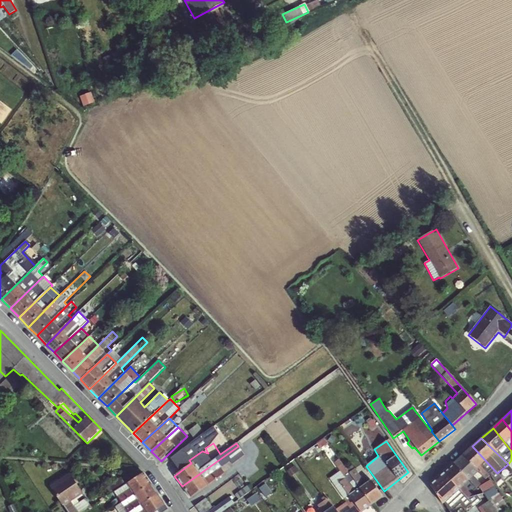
[(244,455),(238,446),(182,486),(190,498),(224,474),(220,468),(230,462),(232,464),(244,455)]
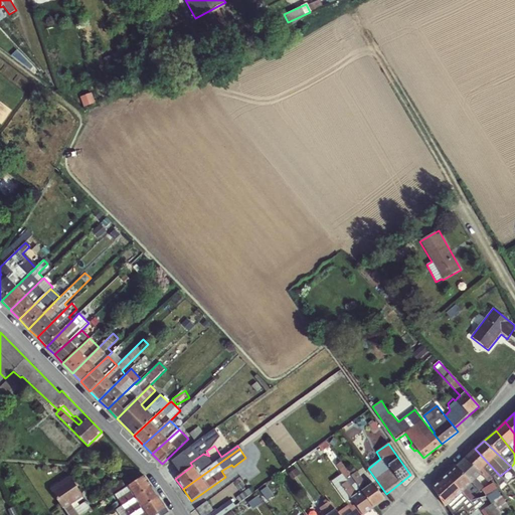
[(466,458),(482,475),(488,482),(492,479),(495,481),(500,476),(475,449),(466,458)]
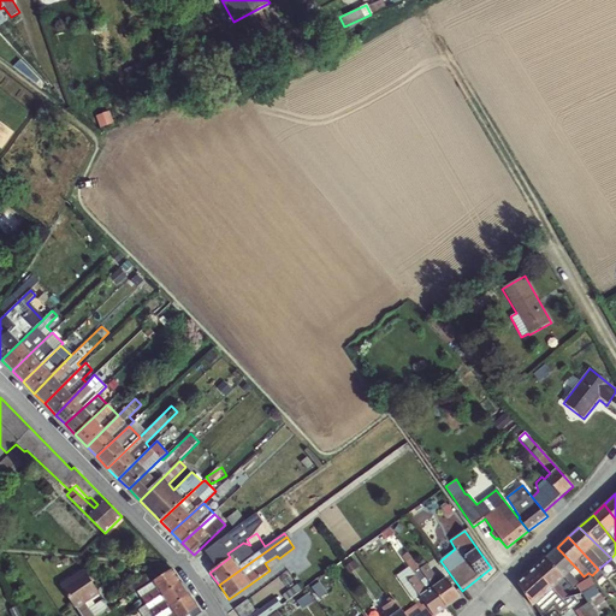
[(576,568),(557,548),(545,558),(564,578),(576,568)]
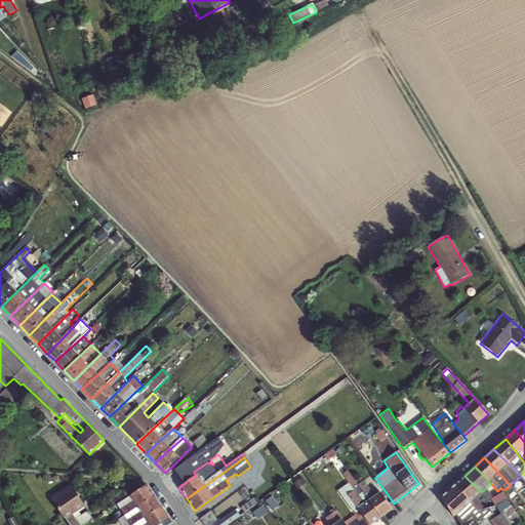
[(370,524),(380,519),(354,480),(347,471),(342,475),(348,482),(337,489),(344,498),(349,496),(369,524),(370,524)]
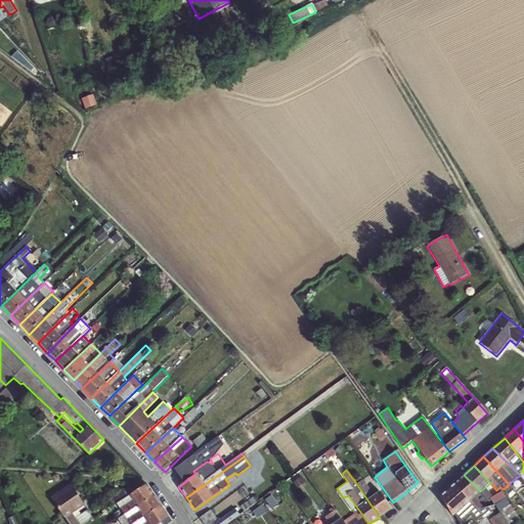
[(353,479),(380,518),(392,509),(380,491),(375,494),(359,475),(353,479)]
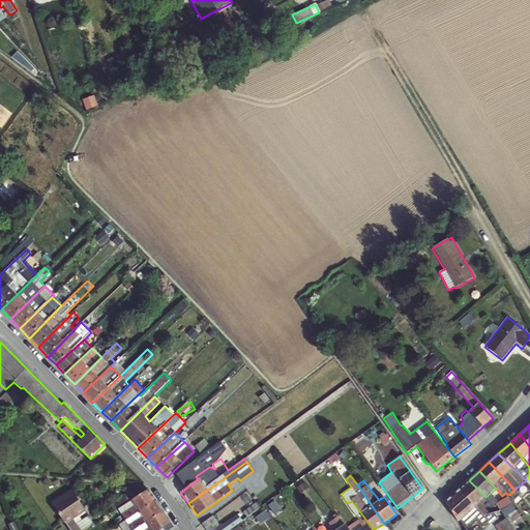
[(489,522),(486,524),(489,526),(495,521),(480,502),(486,497),(469,480),(459,491),(489,522)]
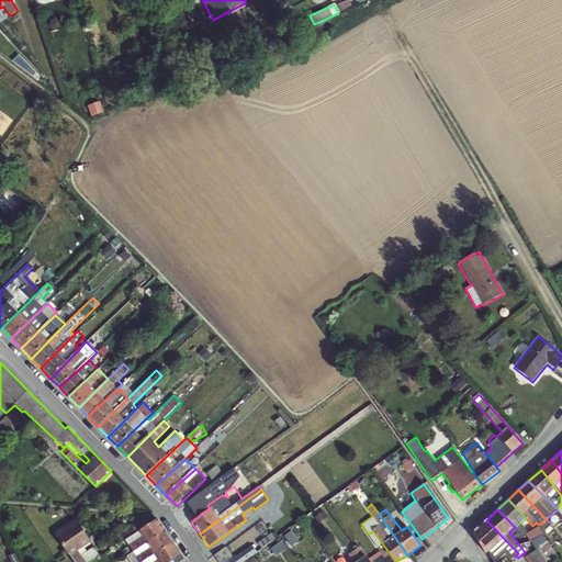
[(75,561),(90,561),(100,557),(93,547),(87,551),(85,548),(91,542),(76,519),(54,535),(69,557),(71,555),(75,561)]
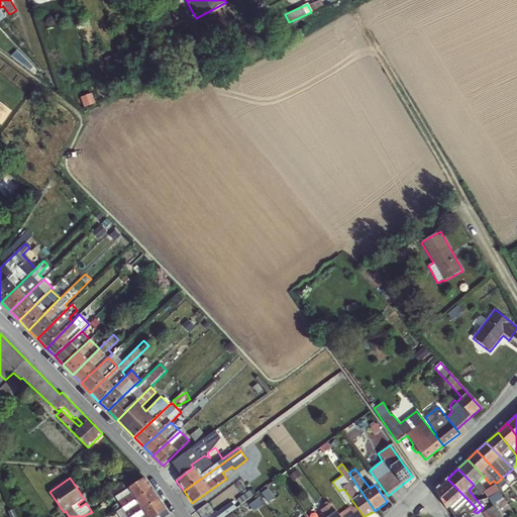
[(121,508),(152,490),(144,478),(114,497),(121,508)]
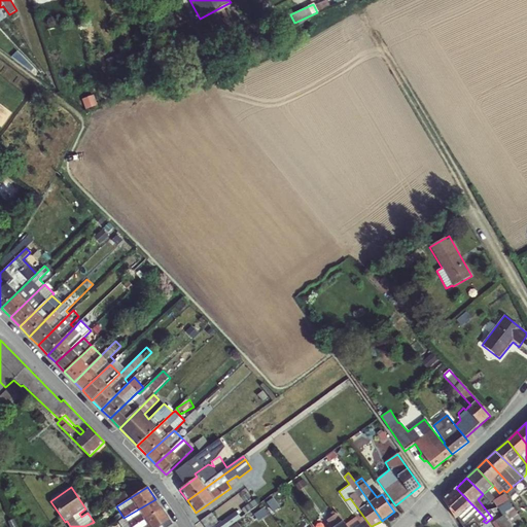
[(486,519),(456,488),(443,499),(455,519),(461,514),(476,526),(483,521),(486,519)]
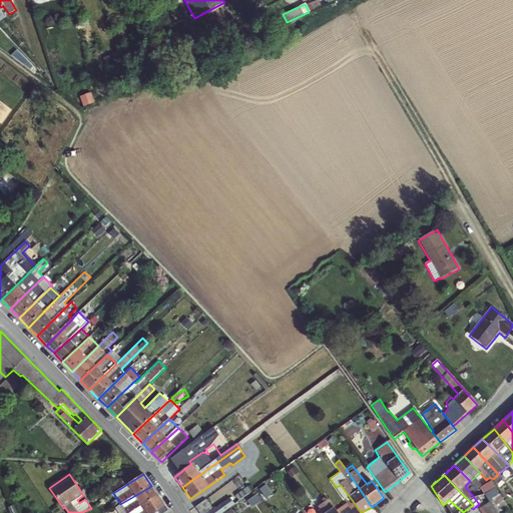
[(493,479),(482,486),(489,499),(500,493),(493,479)]
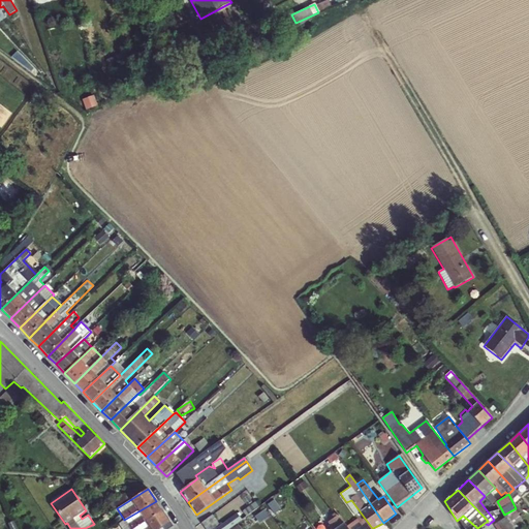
[(156,501),(124,520),(120,523),(124,528),(134,528),(162,510),(156,501)]
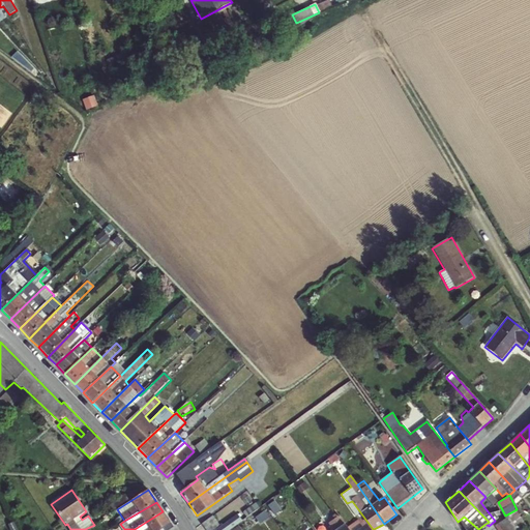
[(517,510),(499,522),(503,529),(520,529),(527,526),(517,510)]
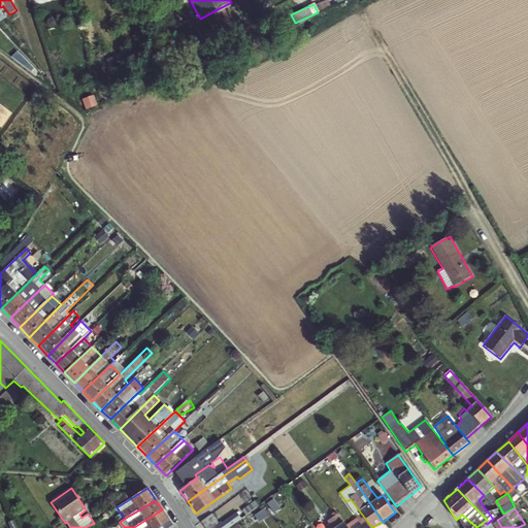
[(162,509),(134,527),(158,527),(169,521),(162,509)]
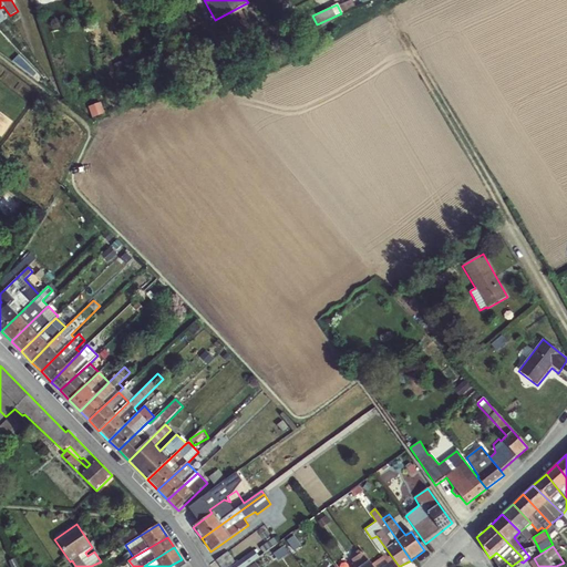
[(237,560),(230,550),(217,558),(223,566),(246,566),(261,557),(256,548),(237,560)]
